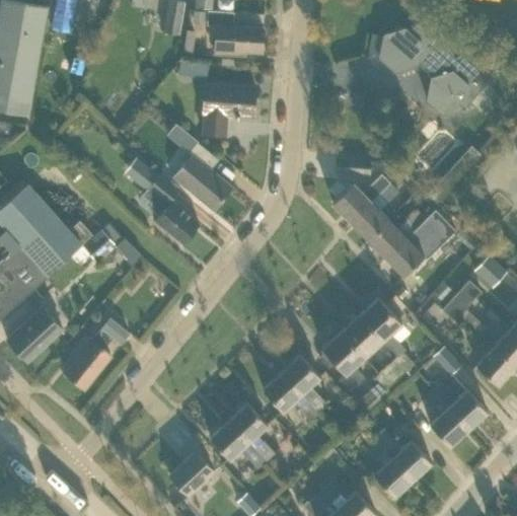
[(23,0),(20,0),(2,0),(2,1),(0,0),(0,112),(28,118),(49,7),(45,6),(23,2),(23,0)]
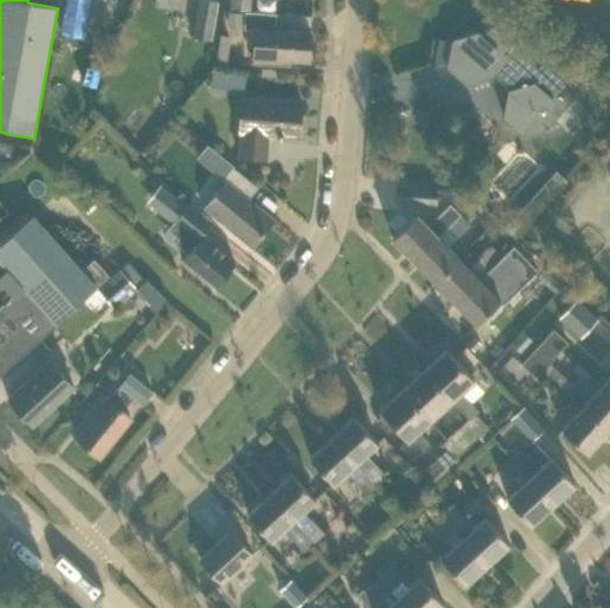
[(68,0),(62,36),(86,40),(92,0),(68,0)]
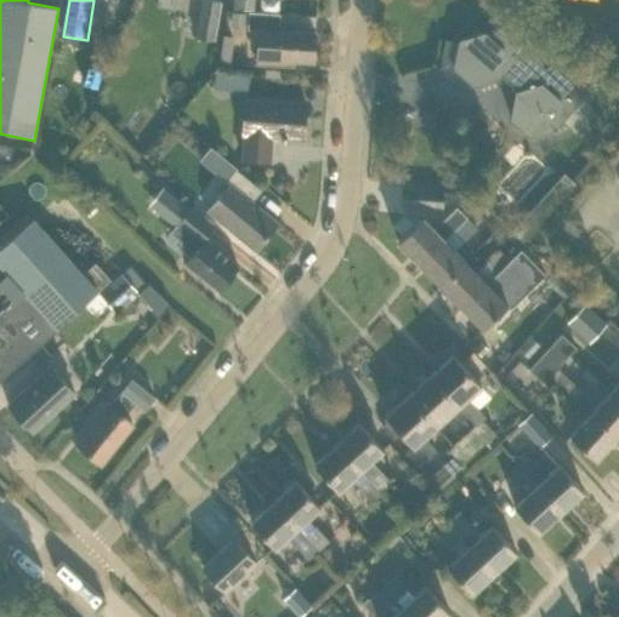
[(153,0),(153,7),(176,11),(177,0),(153,0)]
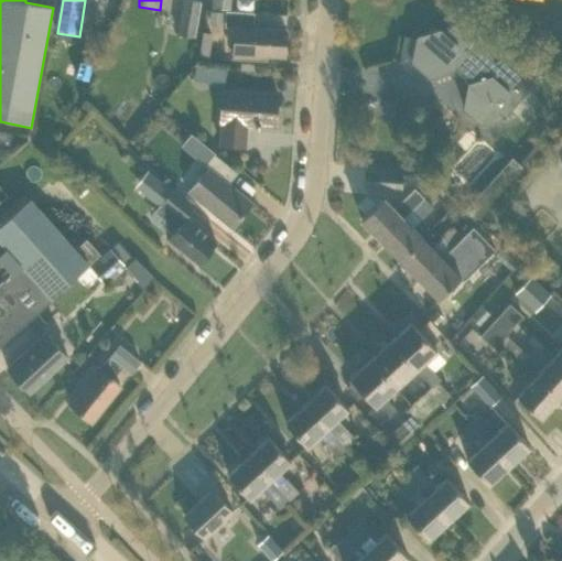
[(213,0),(213,9),(231,11),(231,0),(213,0)]
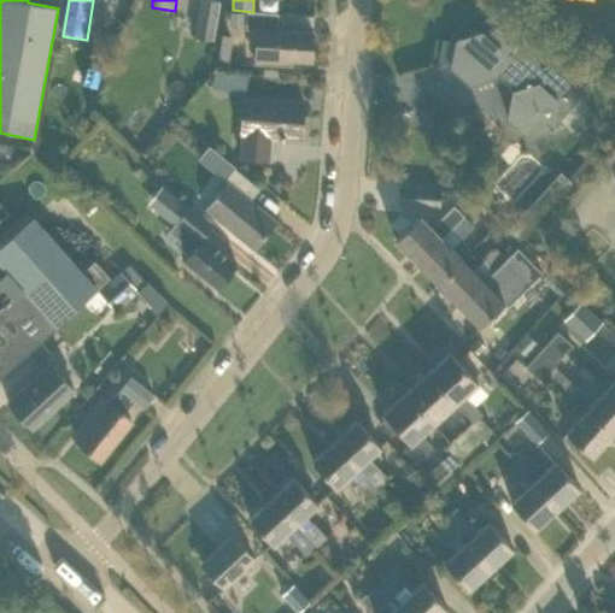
[(194,40),(197,41),(194,49),(209,52),(211,42),(214,43),(221,5),(201,1),(194,40)]
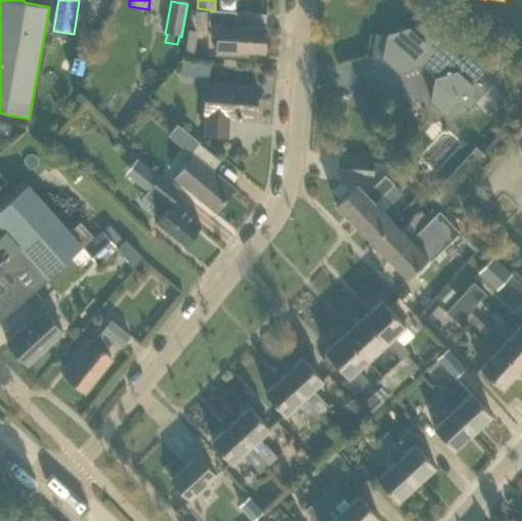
[(265,54),(267,30),(236,28),(237,14),(212,12),(211,26),(220,27),(218,55),(240,56),(241,52),(265,54)]
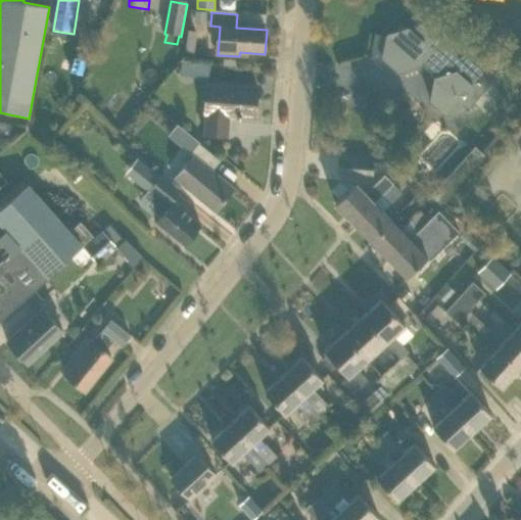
[(196,13),(195,25),(206,26),(207,14),(196,13)]
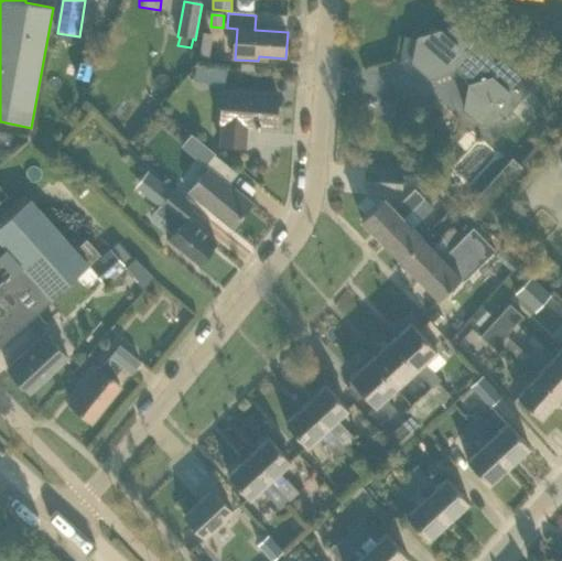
[(537,85),(538,84),(507,56),(500,64),(499,63),(497,66),(467,40),(468,39),(455,27),(445,36),(442,32),(419,40),(413,63),(431,79),(454,72),(455,69),(473,85),(471,86),(465,110),(483,126),(506,118),(508,111),(509,111),(536,83),(537,85)]
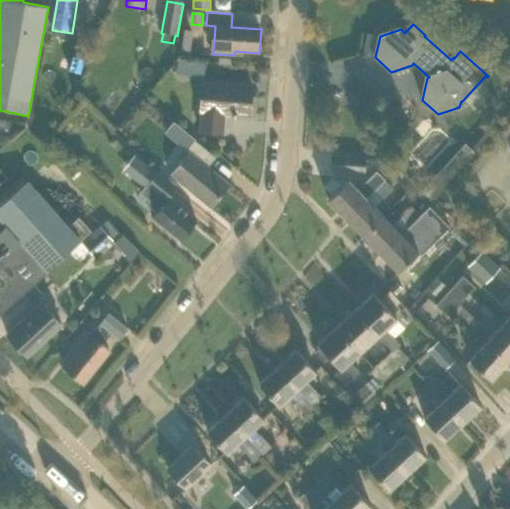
[(205,79),(207,67),(195,65),(193,77),(205,79)]
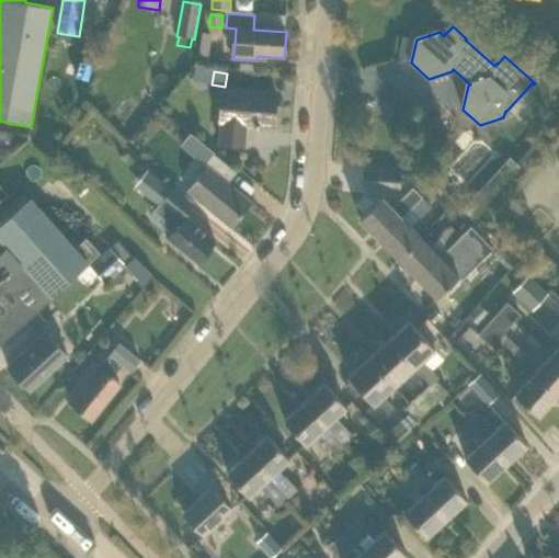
[(223,125),(220,146),(244,147),(247,126),(257,127),(257,128),(260,128),(260,127),(275,128),(277,95),(223,92),(220,125),(223,125)]
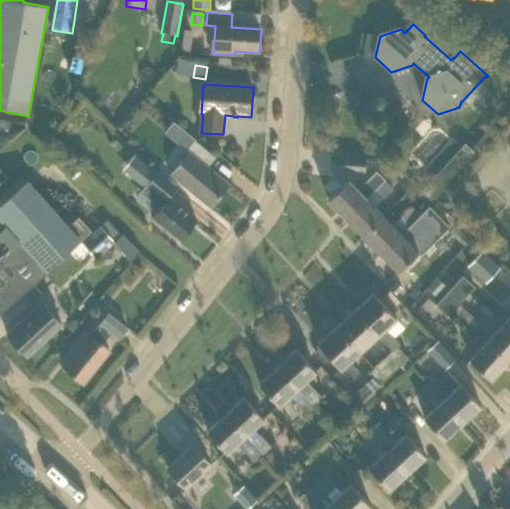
[(196,142),(196,141),(186,133),(178,144),(187,152),(195,142),(196,142)]
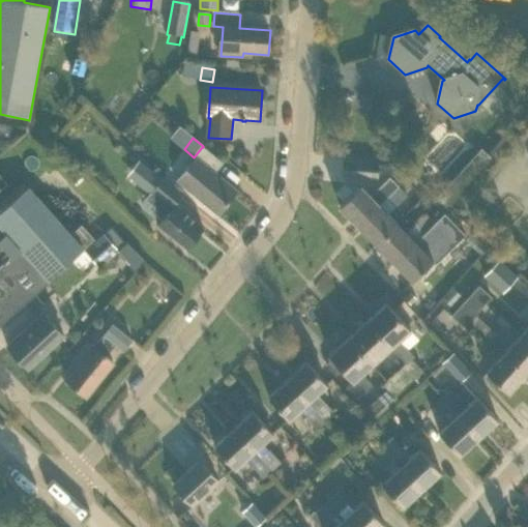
[(179,181),(220,214),(238,193),(214,174),(223,164),(203,147),(202,147),(194,157),(197,159),(192,166),(178,155),(169,167),(182,178),(179,181)]
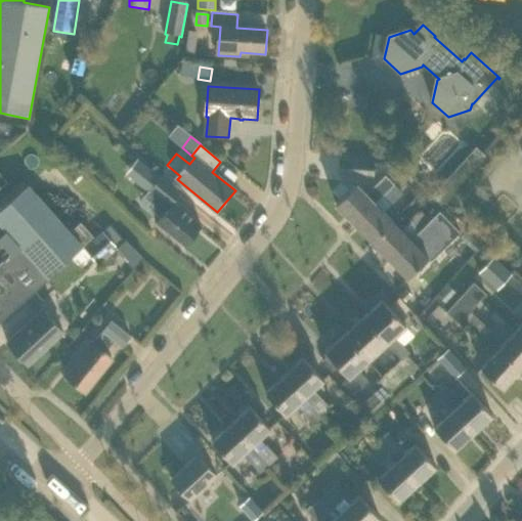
[(432,198),(442,207),(486,158),(476,148),(432,198)]
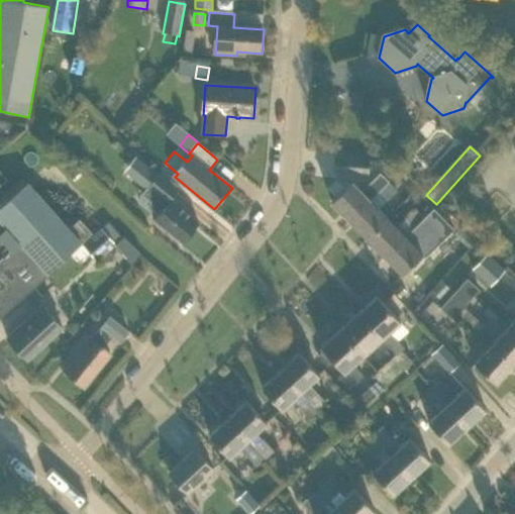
[(335,173),(370,176),(371,163),(336,160),(335,173)]
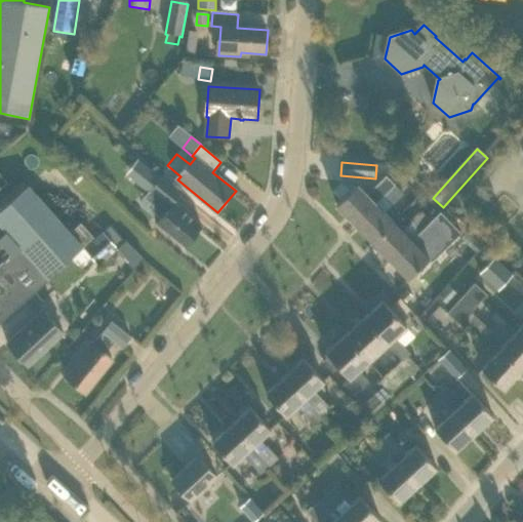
[(180,195),(162,179),(143,164),(132,176),(152,192),(147,199),(156,206),(152,210),(163,218),(158,225),(186,247),(202,227),(174,204),(173,206),(172,205),(180,195)]
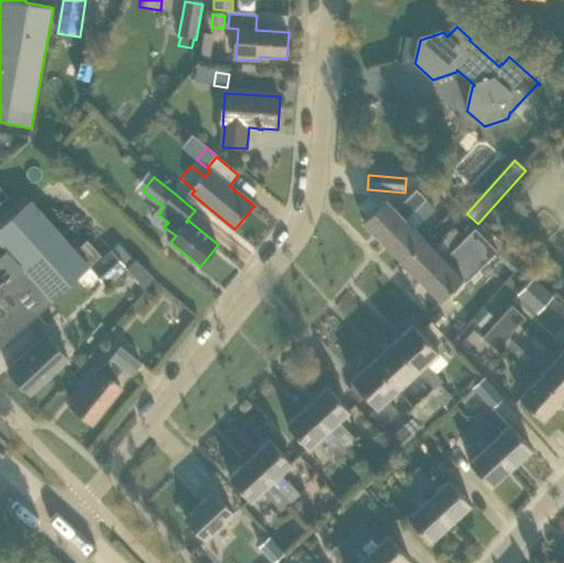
[(386,201),(364,223),(384,243),(406,221),(414,214),(426,201),(418,193),(398,212),(386,201)]
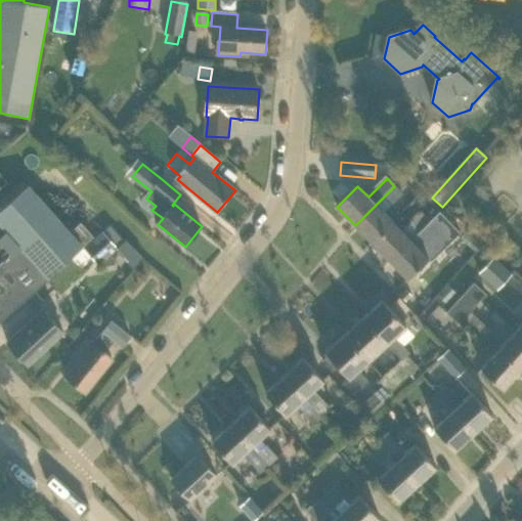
[(355,225),(373,243),(394,222),(385,214),(403,196),(394,186),(383,198),(376,205),(355,225)]
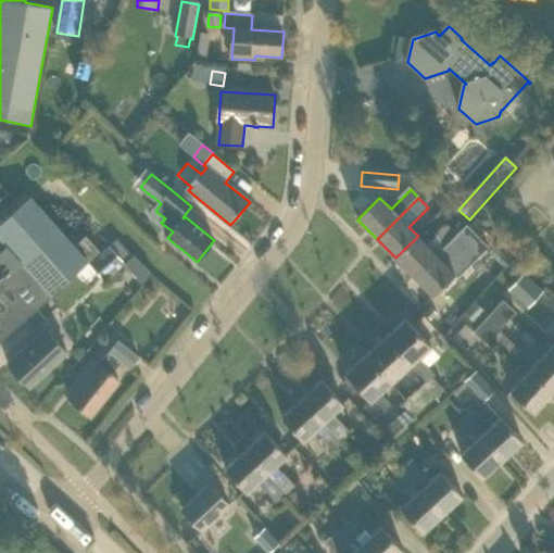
[(86,239),(75,248),(32,199),(0,226),(0,238),(7,247),(0,252),(0,342),(26,319),(36,310),(99,254),(86,239)]
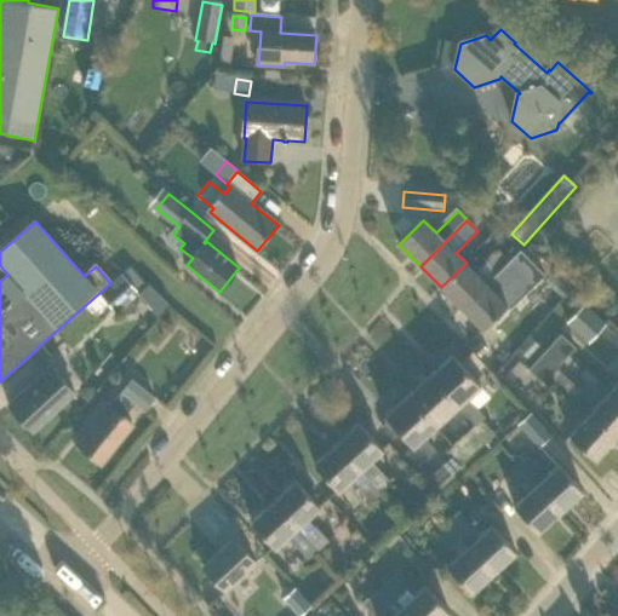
[(441,287),(463,309),(487,285),(509,263),(499,253),(486,266),(478,275),(467,263),(441,287)]
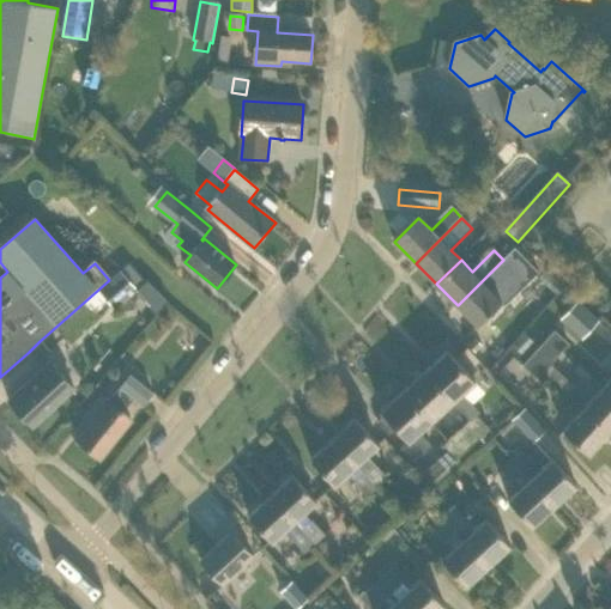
[(490,273),(482,281),(458,305),(478,327),(502,303),(491,291),(513,269),(503,260),(490,273)]
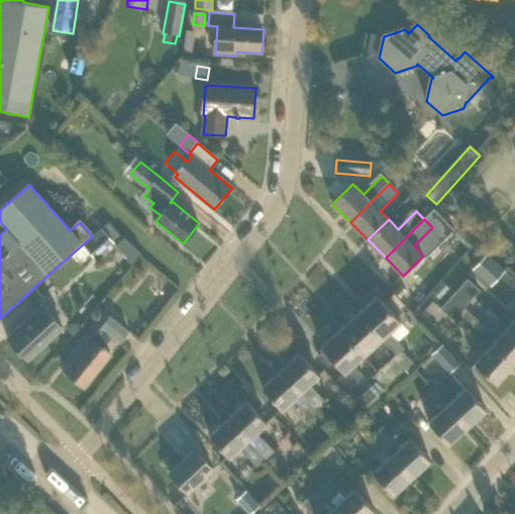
[(106,257),(117,246),(103,230),(84,246),(93,257),(100,249),(106,257)]
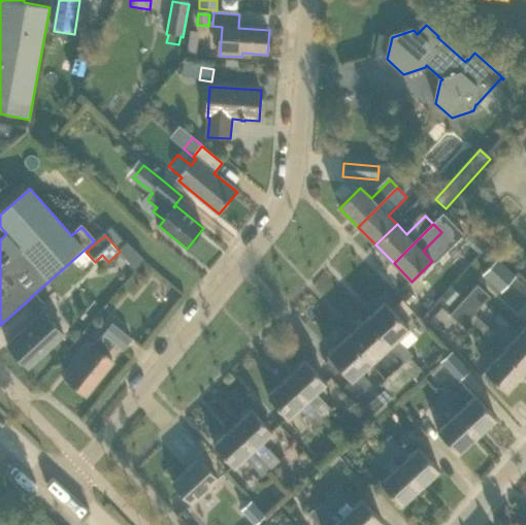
[(483,277),(501,293),(516,277),(497,262),(483,277)]
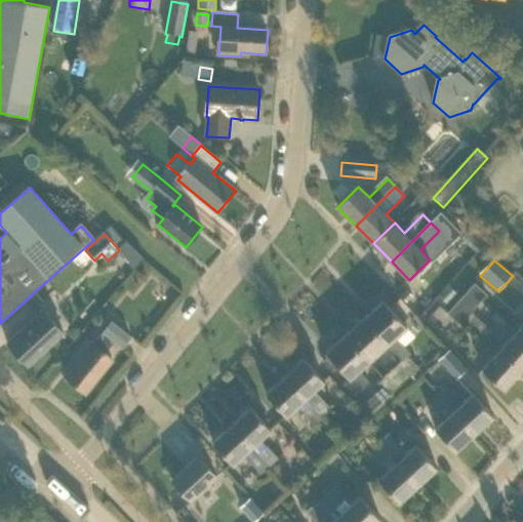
[(476,284),(468,293),(480,305),(488,295),(476,284)]
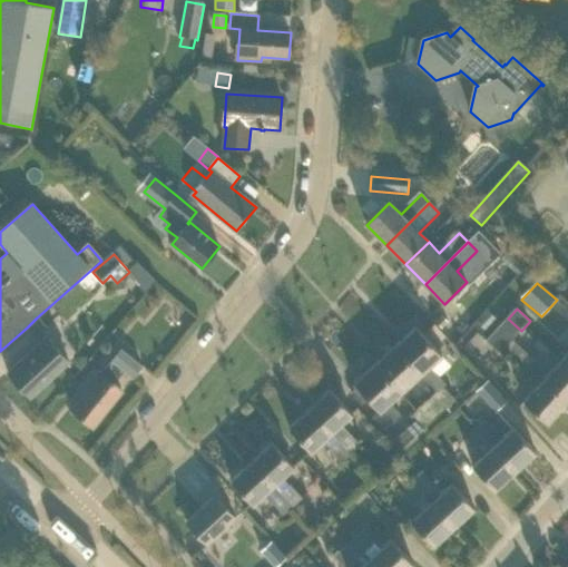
[(508,319),(496,332),(509,344),(521,331),(508,319)]
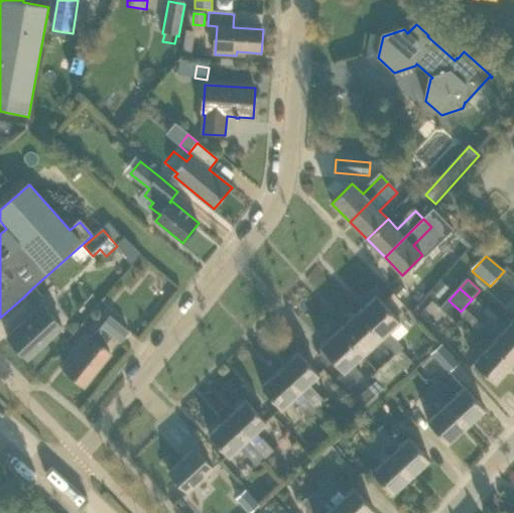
[(378,297),(359,314),(382,339),(396,354),(403,348),(389,333),(400,323),(378,297)]
